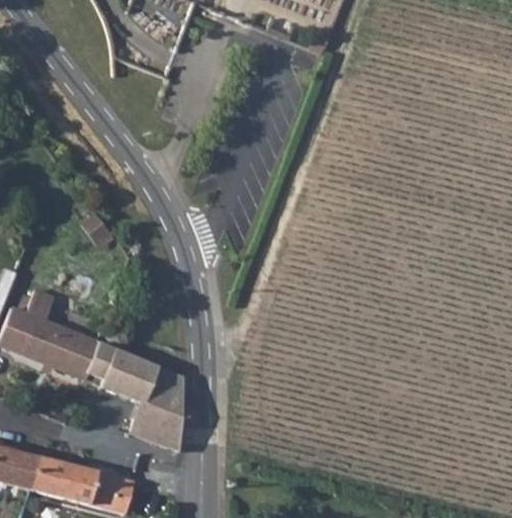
[(99,341),(14,307),(0,341),(0,343),(62,368),(84,377),(99,341)]
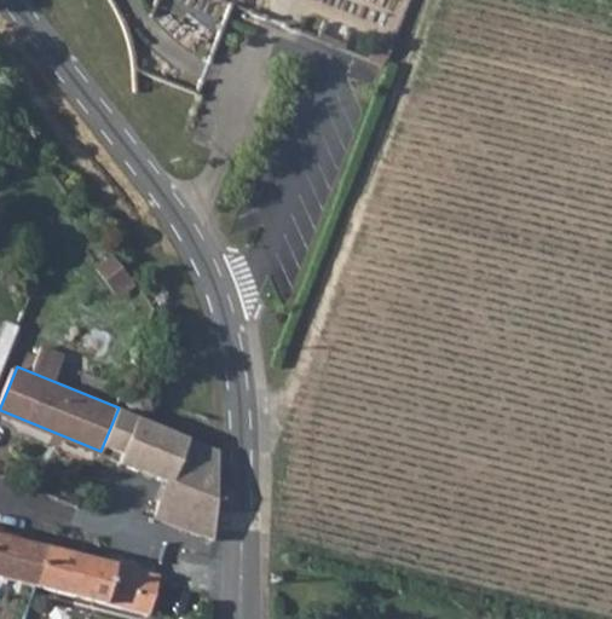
[(119,408),(100,451),(104,452),(107,446),(122,408),(119,408)]
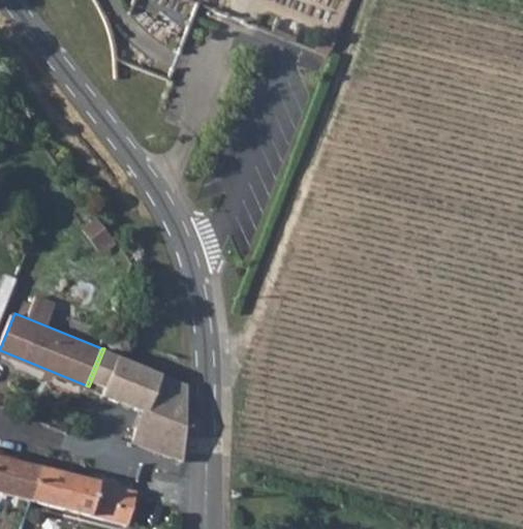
[(149,413),(165,374),(104,348),(91,381),(108,389),(105,396),(143,410),(143,412),(149,413)]
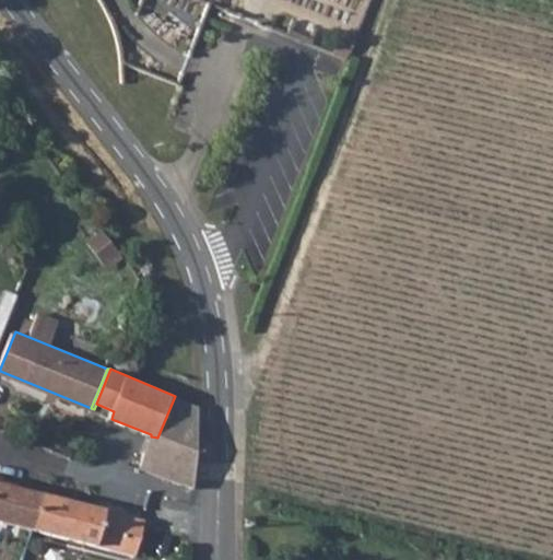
[(195,487),(199,420),(201,406),(175,396),(157,438),(151,436),(145,468),(195,487)]
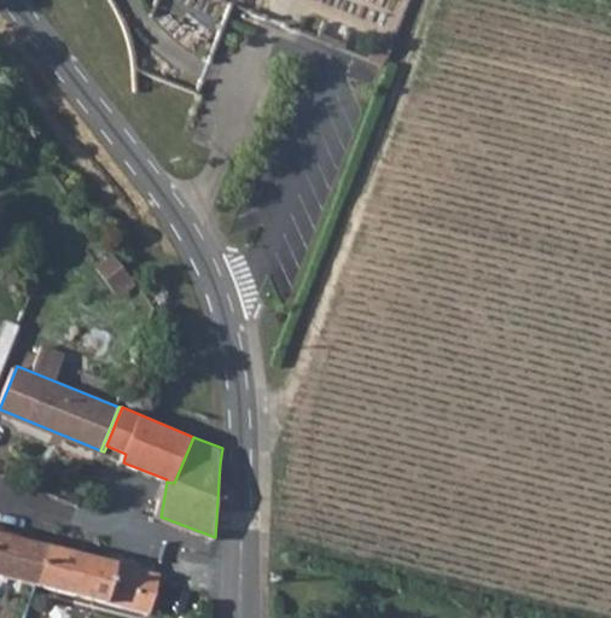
[(0,531),(0,576),(36,586),(47,543),(0,531)]
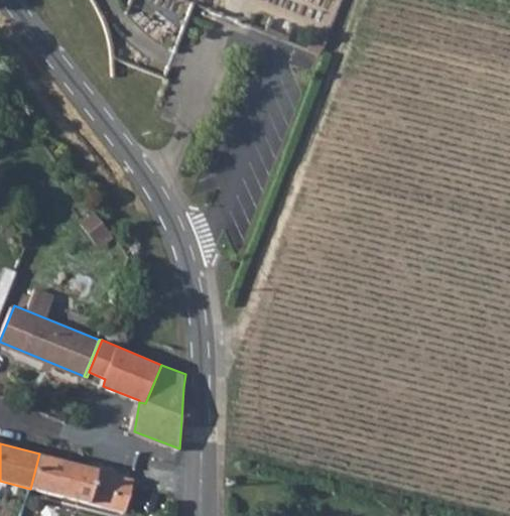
[(30,489),(126,514),(134,479),(39,454),(30,489)]
